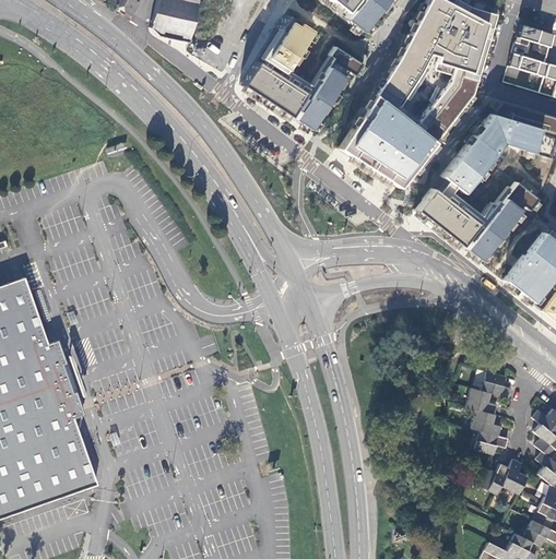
[(109,0),(131,15),(138,0),(109,0)]
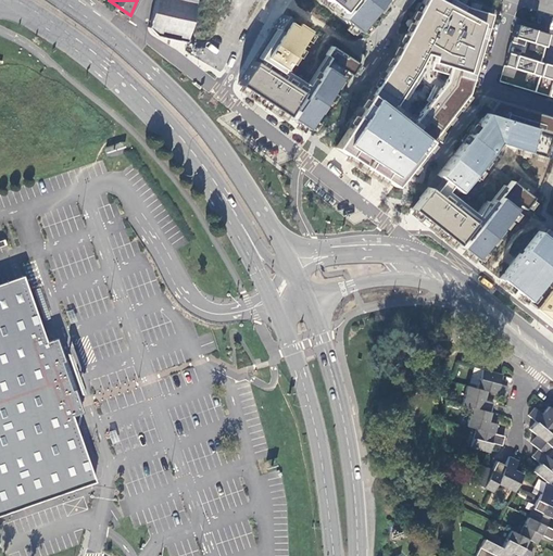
[(158,0),(151,28),(158,36),(189,42),(199,0),(158,0)]
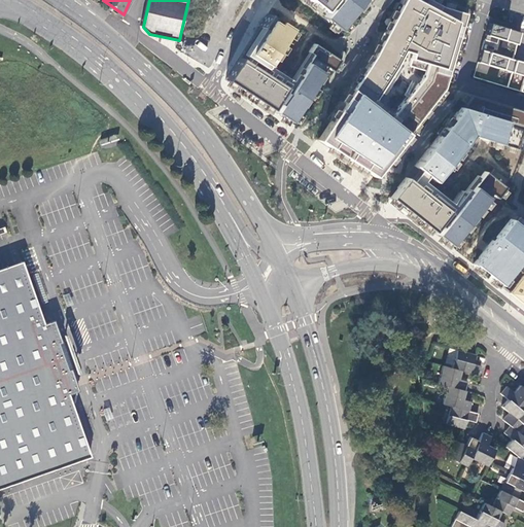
[(312,0),(326,11),(330,6),(334,8),(326,18),(341,29),(364,0),(312,0)]
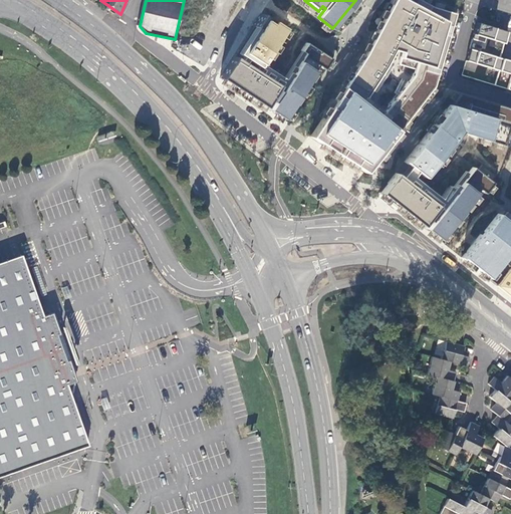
[(366,173),(435,86),(457,14),(434,6),(421,0),(394,0),(367,50),(310,136),(366,173)]
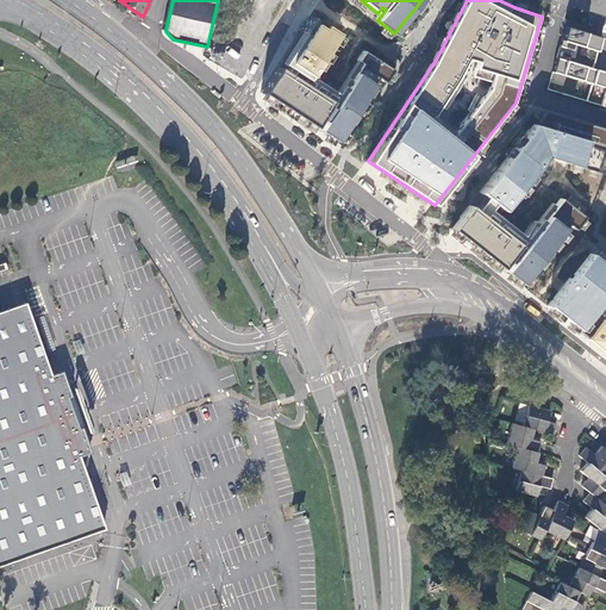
[(310,76),(339,32),(314,16),(263,91),(316,126),(322,117),(328,120),(322,130),(337,139),(379,78),(386,82),(395,69),(367,50),(360,60),(364,63),(333,109),(331,106),(335,101),(311,86),(314,80),(310,76)]
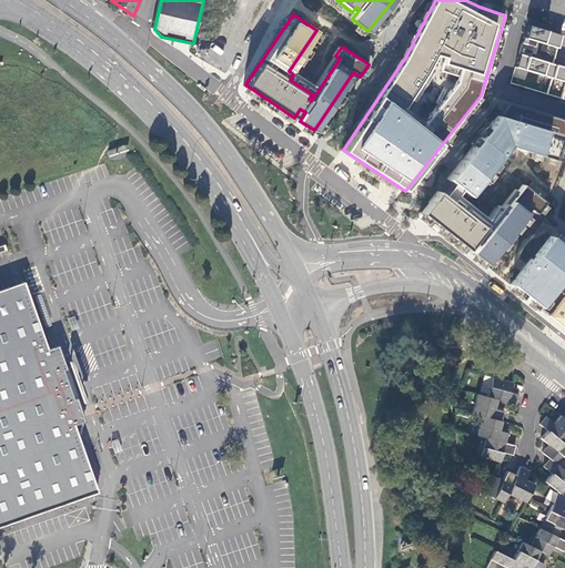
[(564,33),(532,23),(526,39),(526,42),(538,46),(541,41),(561,47),(564,33)]
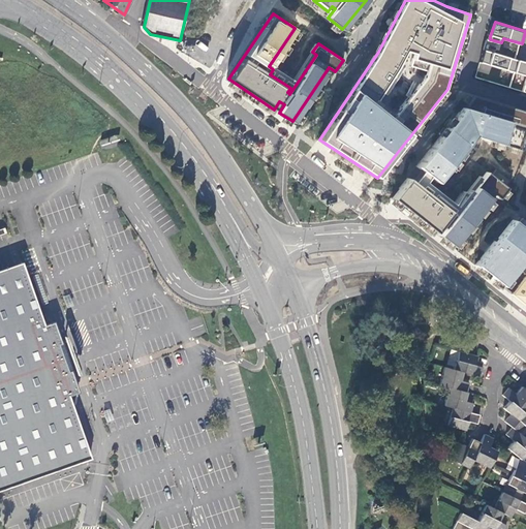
[(525,60),(485,49),(484,52),(481,62),(525,75),(525,88),(524,92),(525,92),(525,60)]
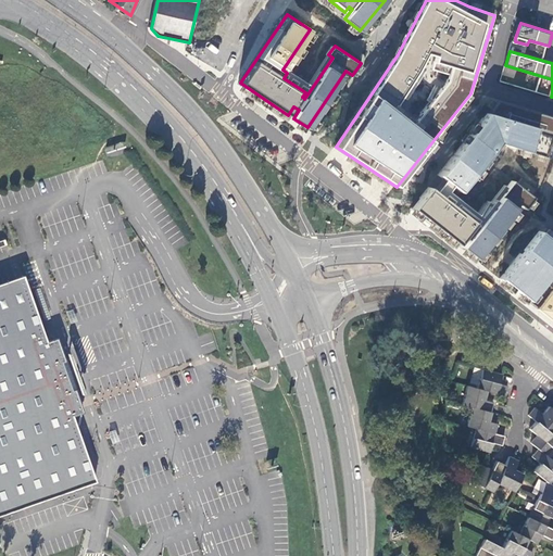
[(552,115),(499,101),(440,174),(443,177),(432,190),(429,188),(414,207),(428,219),(459,244),(475,224),(442,198),(452,185),(462,192),(501,143),(552,158),(552,115)]
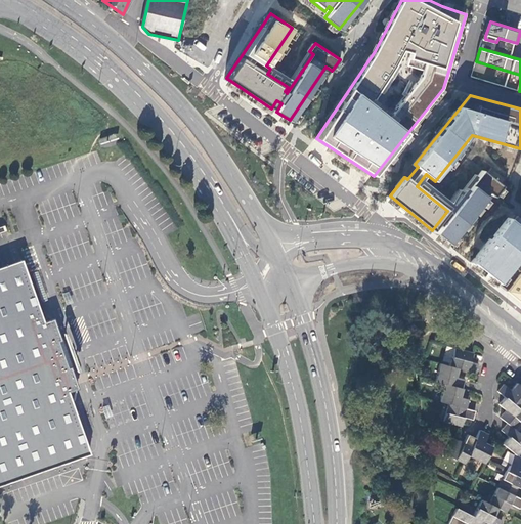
[(506,185),(485,169),(434,232),(448,244),(490,192),(496,198),(506,185)]
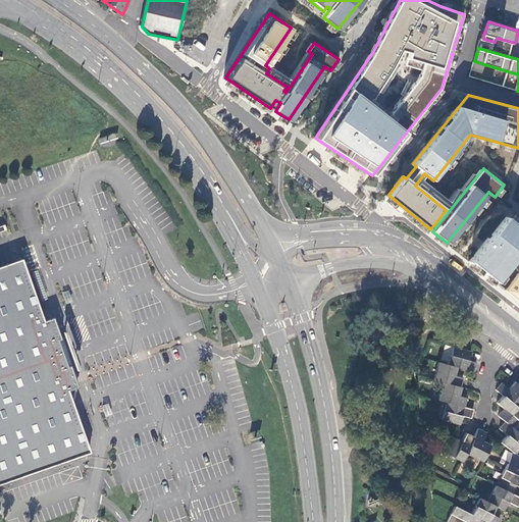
[(518,227),(507,218),(471,262),(518,300),(518,262),(514,259),(518,253),(518,227)]
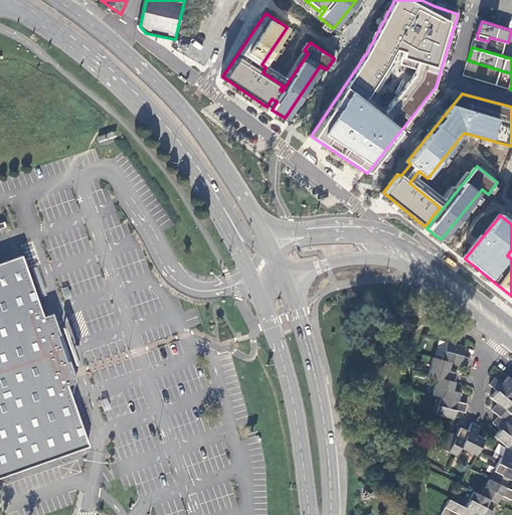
[(0,478),(91,447),(69,385),(74,383),(76,379),(71,364),(67,365),(62,352),(57,338),(59,335),(52,315),(45,318),(29,272),(24,258),(0,266),(0,478)]
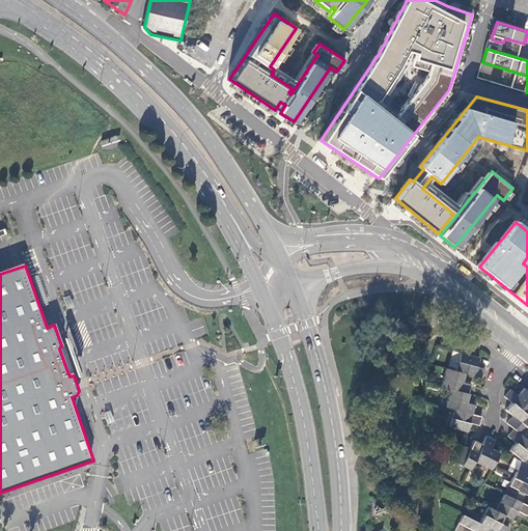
[(479,357),(462,352),(457,370),(466,372),(484,378),(487,368),(477,366),(479,357)]
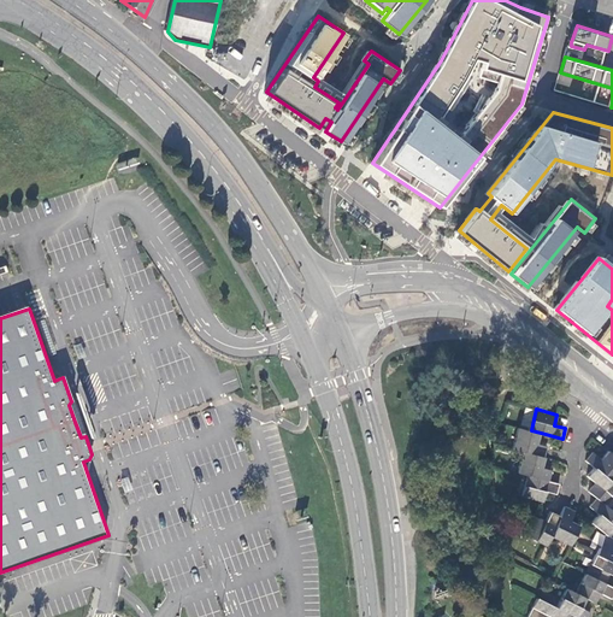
[(531,430),(519,428),(514,448),(524,451),(546,457),(549,446),(538,444),(541,433),(531,430)]
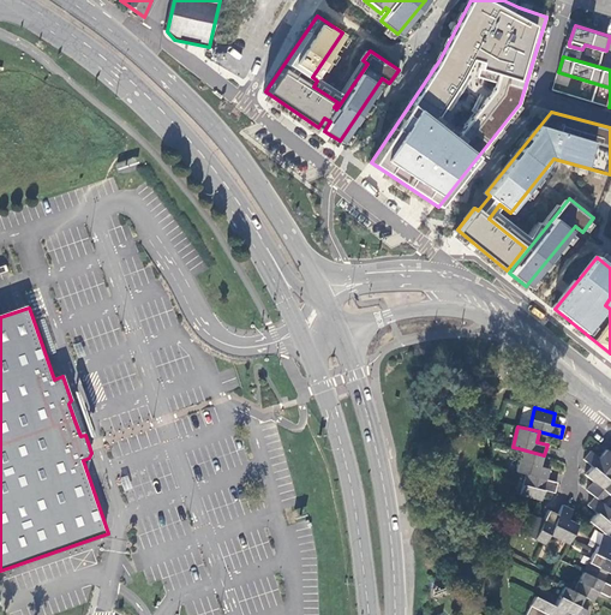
[(541,466),(544,455),(522,449),(517,471),(527,473),(549,479),(551,469),(541,466)]
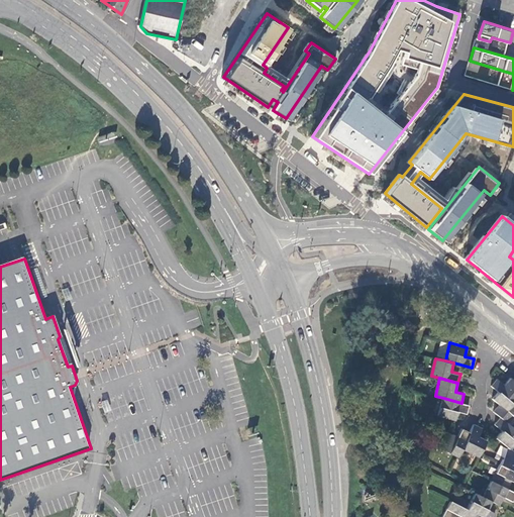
[(499,379),(493,386),(500,392),(513,403),(513,378),(507,385),(499,379)]
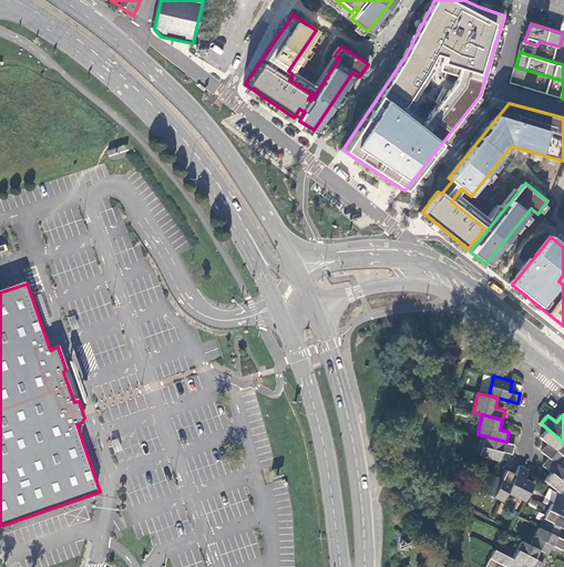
[(549,430),(542,437),(550,444),(543,451),(551,457),(559,464),(563,457),(563,442),(549,430)]
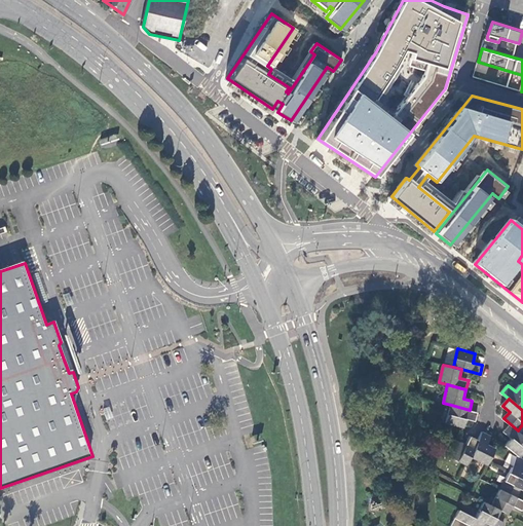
[(470,410),(451,405),(447,423),(464,428),(468,418),(476,421),(478,412),(470,410)]
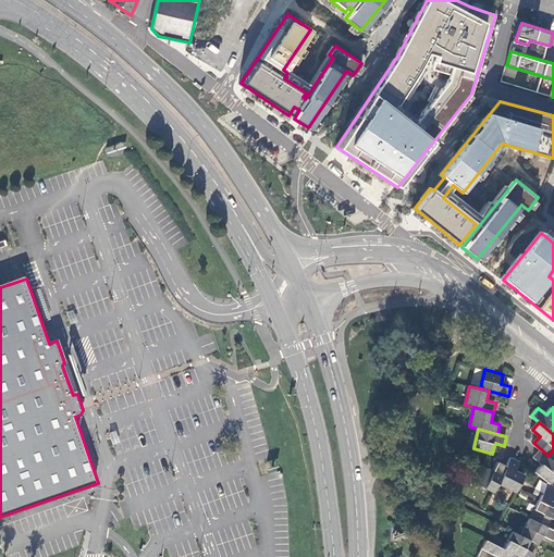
[(542,463),(536,471),(549,482),(551,484),(553,481),(553,459),(549,456),(541,449),(536,457),(542,463)]
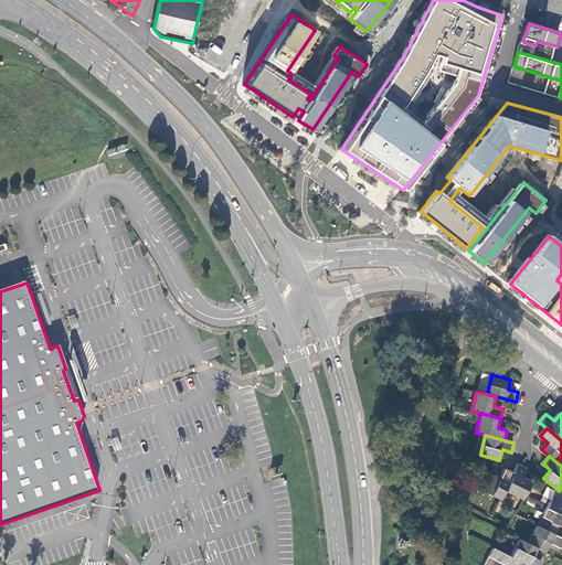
[(529,468),(520,464),(516,472),(507,490),(525,499),(533,481),(525,477),(529,468)]
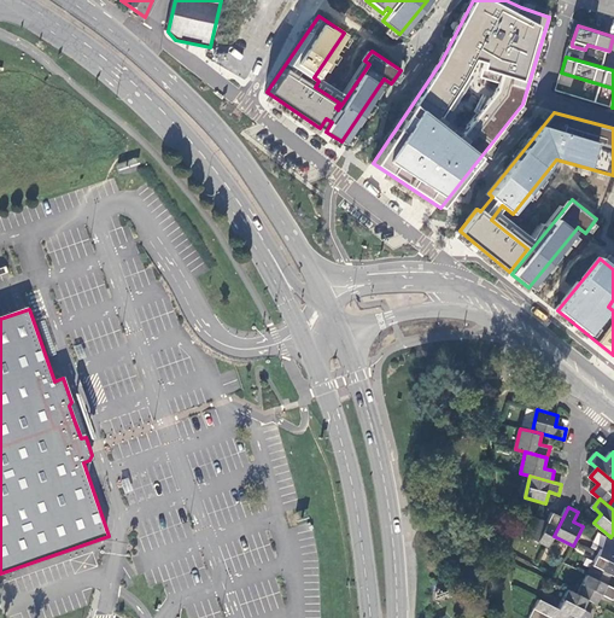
[(563,517),(553,512),(548,522),(538,517),(528,536),(548,546),(554,536),(563,517)]
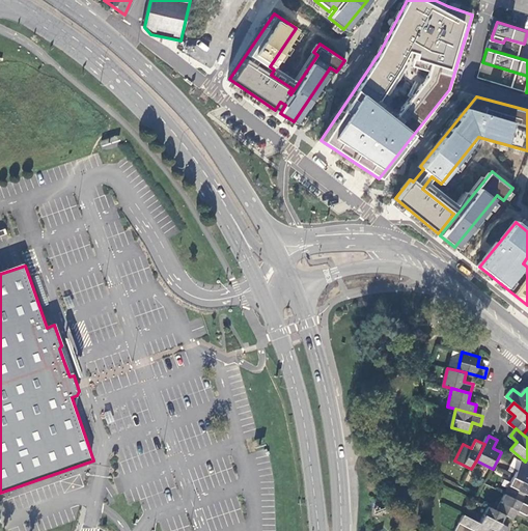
[(523,459),(515,477),(527,483),(527,463),(525,462),(523,459)]
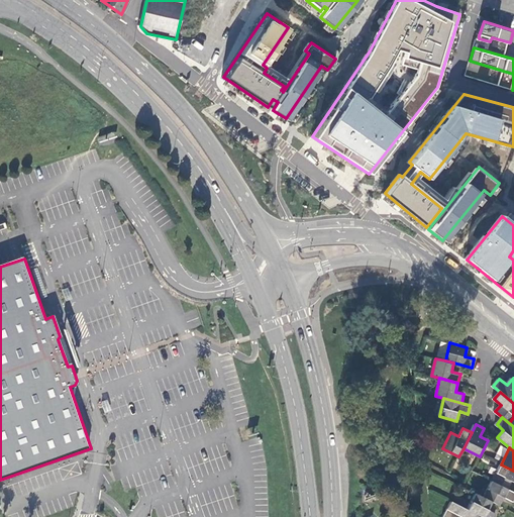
[(513,471),(501,464),(493,480),(509,489),(513,481),(513,471)]
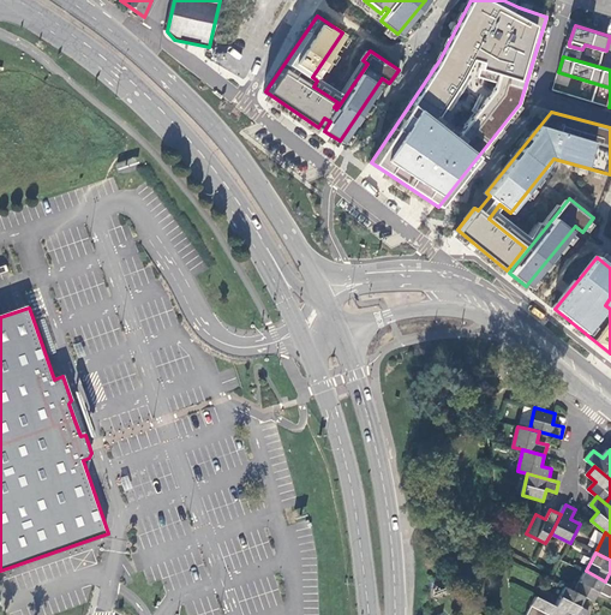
[(586,571),(576,591),(586,596),(595,601),(600,591),(609,596),(610,593),(610,584),(605,581),(586,571)]
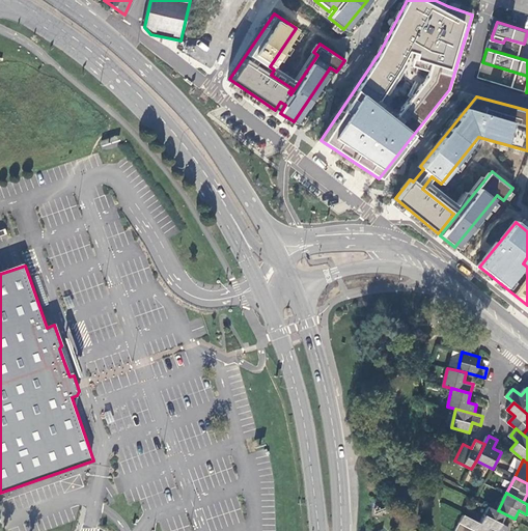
[(498,510),(489,505),(480,523),(489,527),(497,530),(508,530),(510,527),(502,523),(506,514),(498,510)]
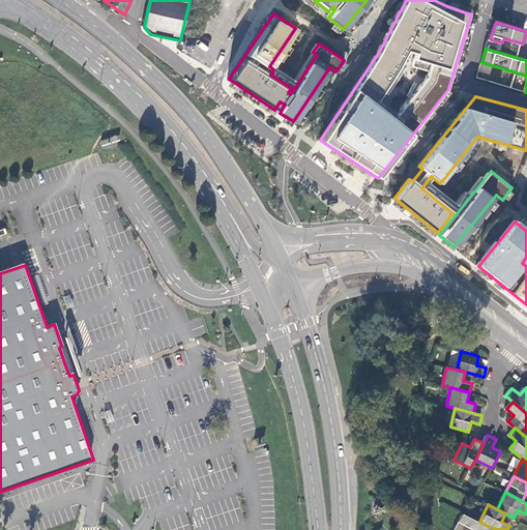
[(479,522),(463,513),(455,529),(456,529),(486,529),(488,526),(479,522)]
